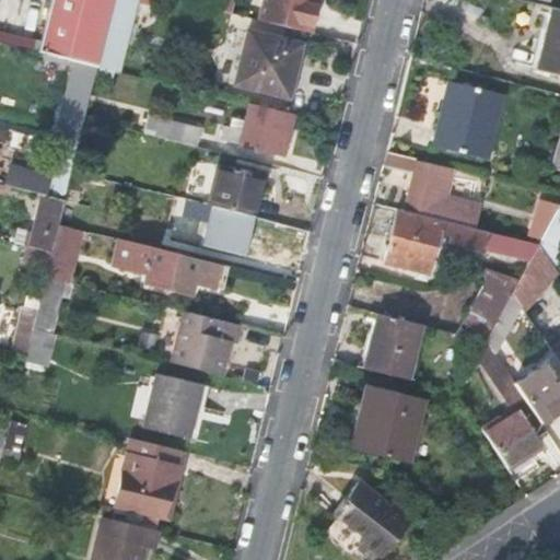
[(48,10),(38,50),(73,59),(97,65),(113,0),(56,0),(53,11),(48,10)]
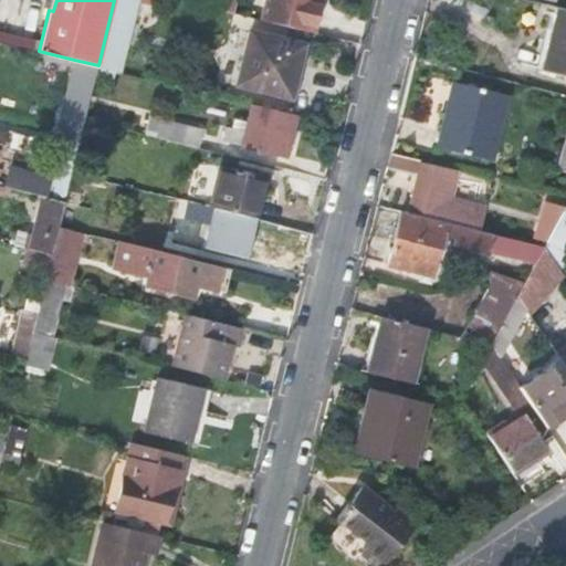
[(115,70),(121,71),(137,0),(114,0),(98,65),(104,66),(115,70)]
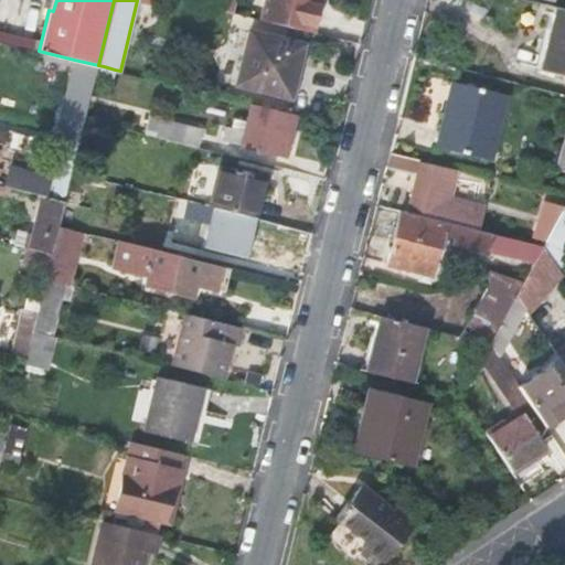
[(267,0),(263,21),(317,33),(324,0),(322,0),(267,0)]
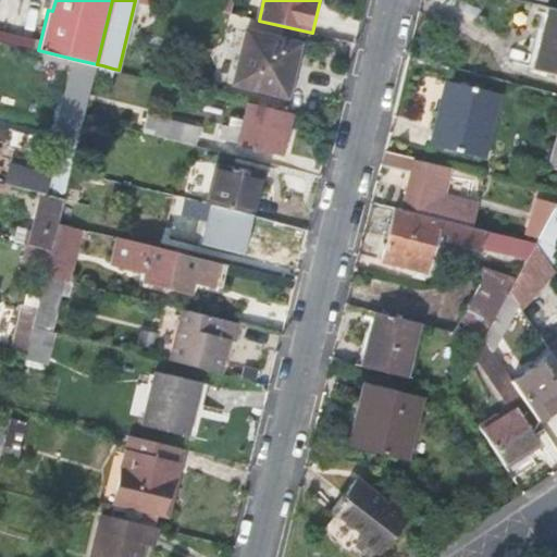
[(556,75),(556,10),(547,9),(533,70),(556,75)]
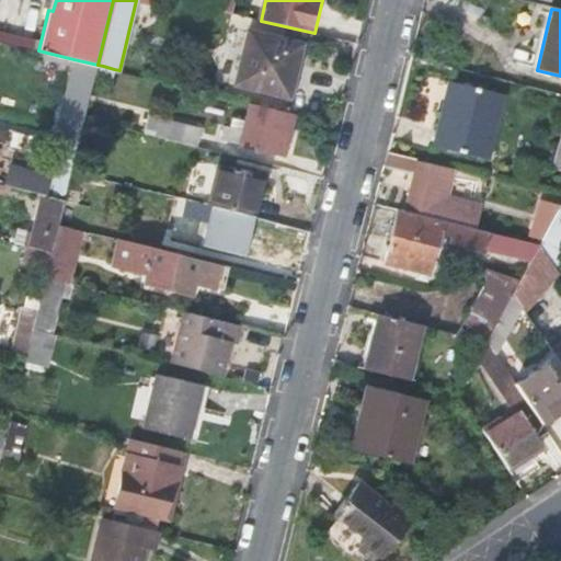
[(301,44),(249,32),(236,83),(288,98),(301,44)]
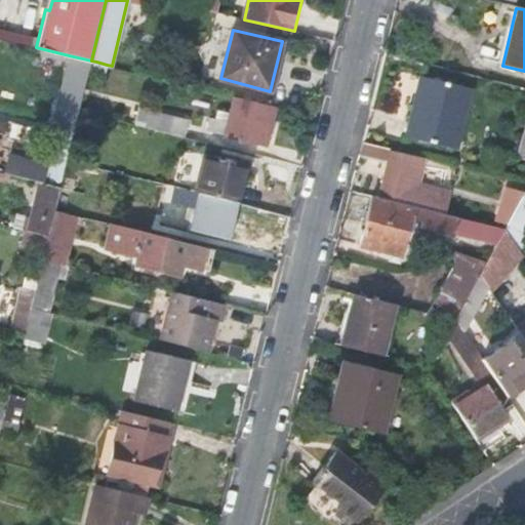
[(68,101),(81,105),(91,61),(69,55),(61,91),(70,93),(68,101)]
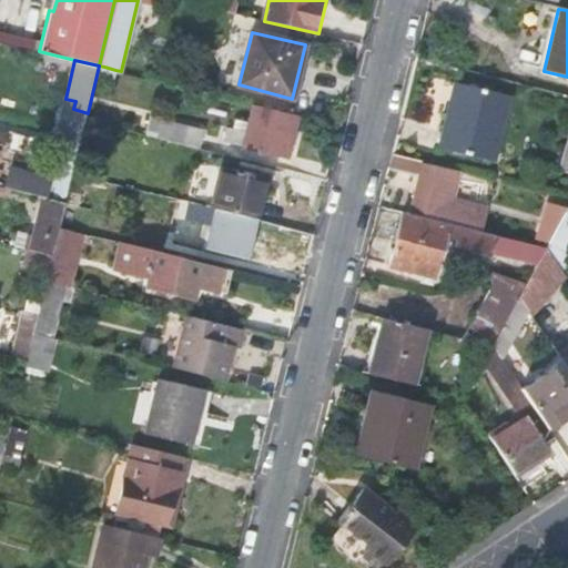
[(113,80),(115,70),(104,67),(103,78),(113,80)]
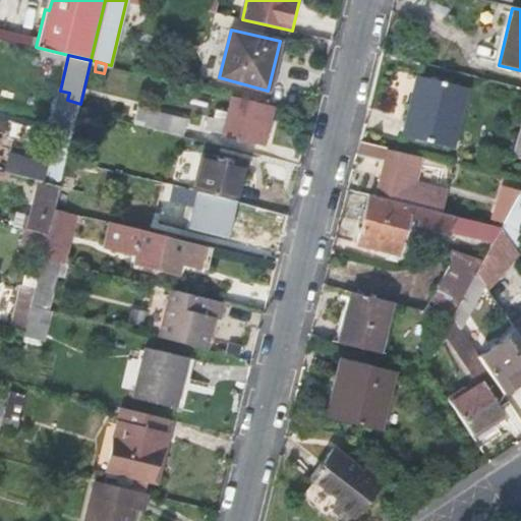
[(467,90),(418,76),(404,134),(452,148),(467,90)]
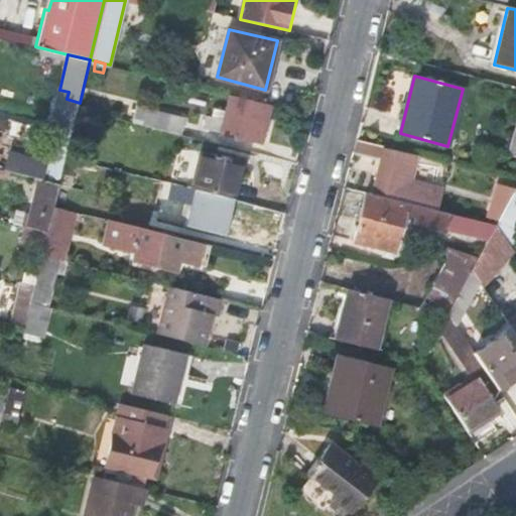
[(262,143),(271,104),(233,95),(228,111),(215,109),(210,130),(262,143)]
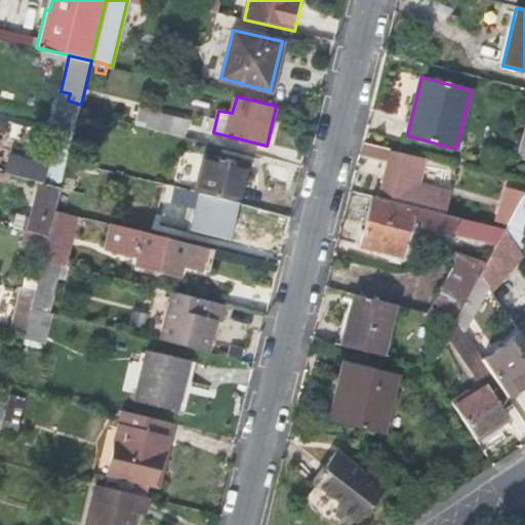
[(128,105),(125,123),(184,136),(188,119),(128,105)]
